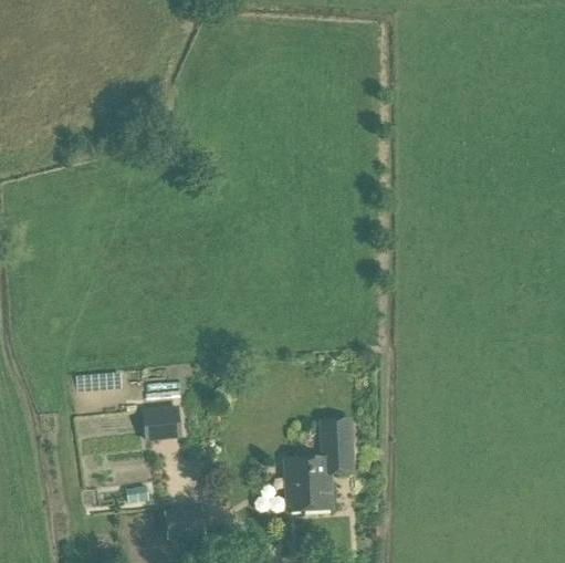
[(157,402),(178,400),(177,384),(123,386),(124,395),(157,394),(157,402)]
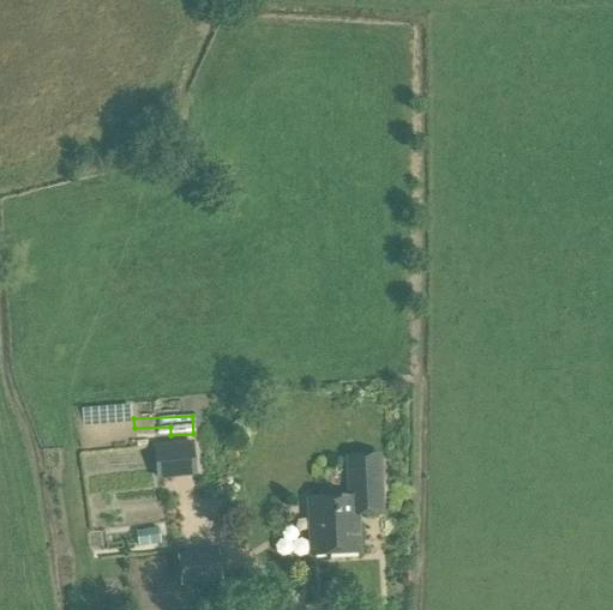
[(155,445),(158,476),(197,471),(193,440),(155,445)]
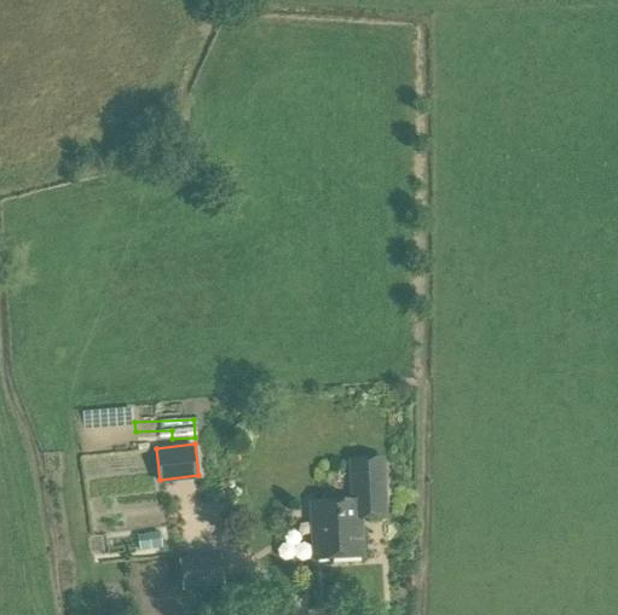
[(312,502),(315,558),(364,556),(363,517),(386,516),(383,457),(352,459),(353,500),(312,502)]
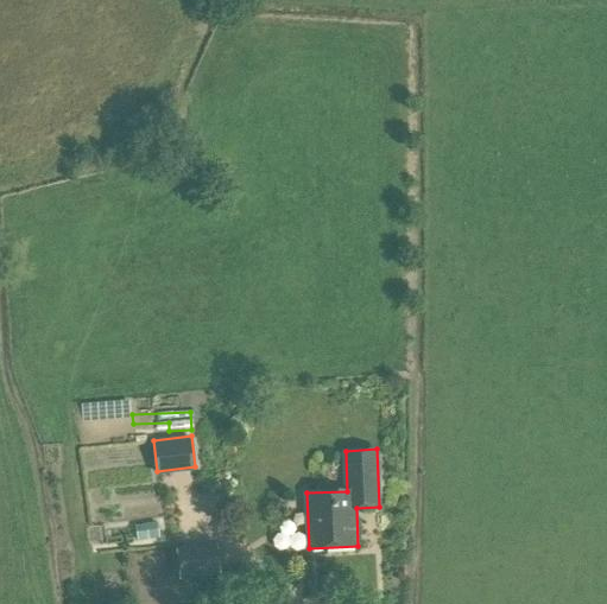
[(159,536),(157,521),(136,523),(138,539),(159,536)]
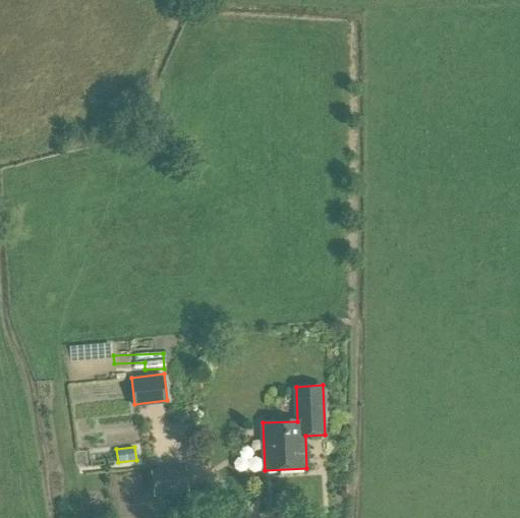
[(151,469),(155,497),(189,493),(186,465),(151,469)]
